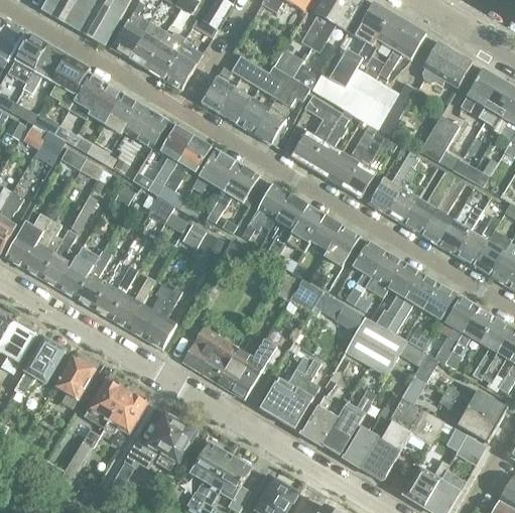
[(105,45),(105,43),(129,0),(45,0),(40,9),(41,10),(105,45)]
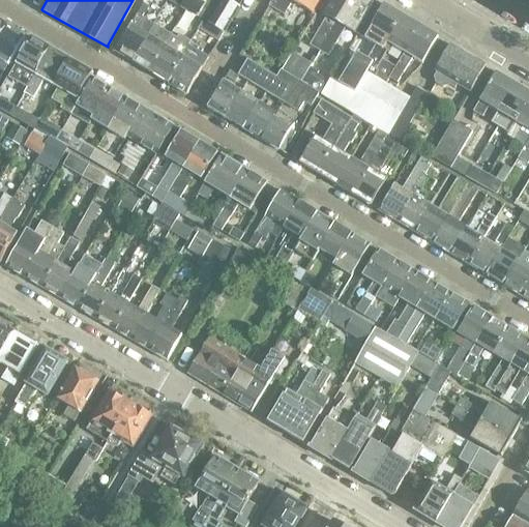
[(202,19),(223,30),(238,3),(232,0),(181,0),(179,4),(202,18),(202,19)]
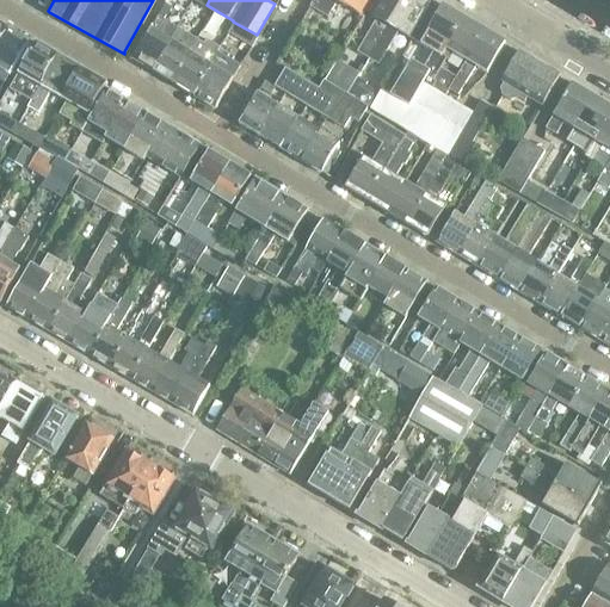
[(310,0),(308,4),(326,14),(334,0),(339,0),(359,12),(367,0),(310,0)]
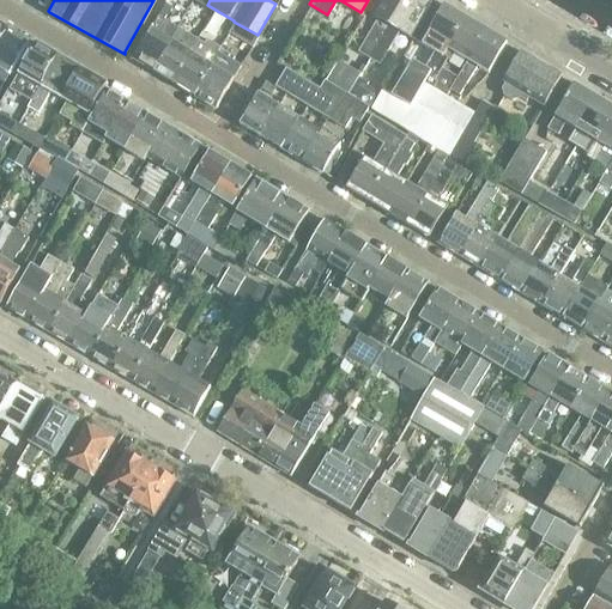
[(368,55),(400,0),(371,0),(367,10),(376,16),(357,49),(368,55)]
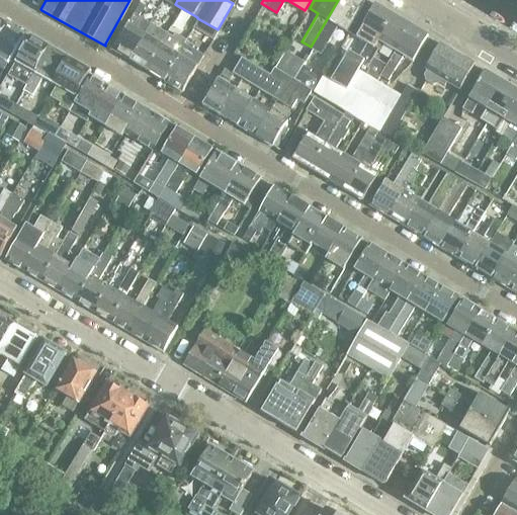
[(338,0),(311,47),(321,53),(337,24),(345,29),(361,0),(338,0)]
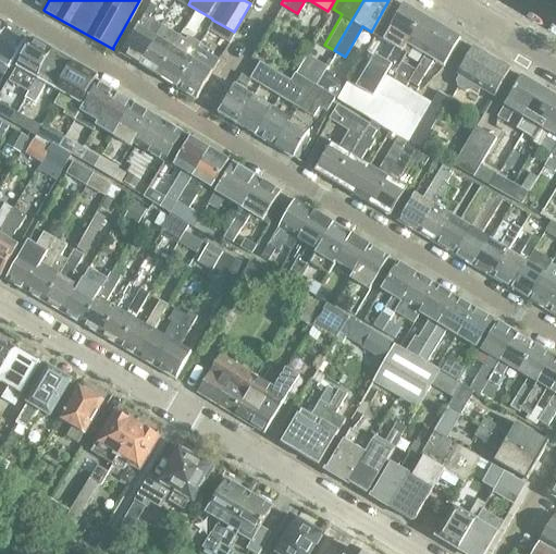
[(338,97),(337,99),(372,118),(407,139),(419,120),(418,120),(430,100),(405,85),(392,77),(396,70),(393,69),(395,65),(396,65),(400,59),(402,59),(406,51),(405,51),(407,48),(404,47),(423,13),(404,1),(382,37),(394,45),(386,59),(374,52),(366,68),(357,62),(337,96),(338,97)]
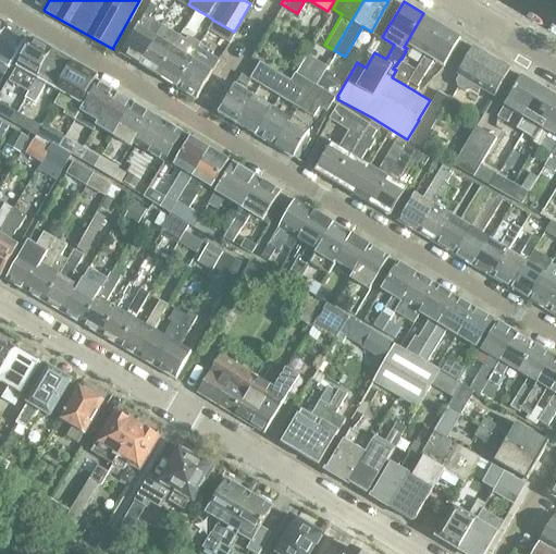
[(135,26),(120,51),(139,63),(158,34),(156,33),(161,22),(144,12),(135,26)]
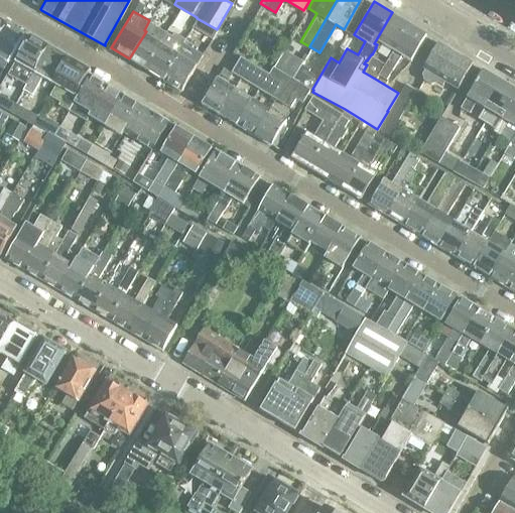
[(409,22),(392,12),(374,43),(377,44),(375,47),(376,47),(377,48),(381,42),(392,49),(393,49),(409,22)]
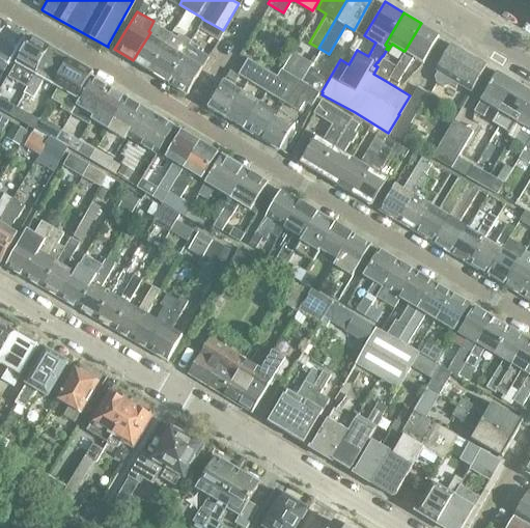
[(223,30),(202,19),(197,26),(218,38),(223,30)]
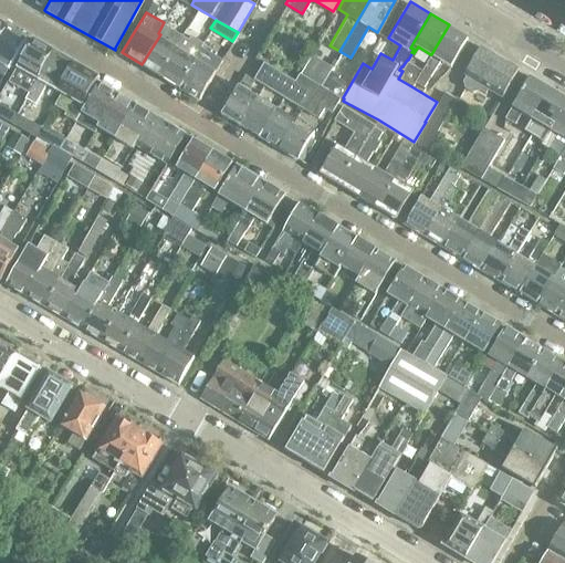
[(176,29),(173,27),(164,22),(158,33),(160,34),(142,64),(160,75),(178,47),(176,44),(182,33),(176,29)]
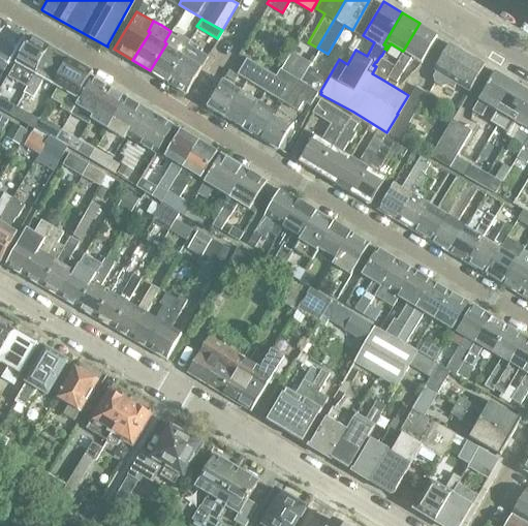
[(7,63),(25,33),(7,22),(0,33),(0,67),(3,69),(7,62),(7,63)]
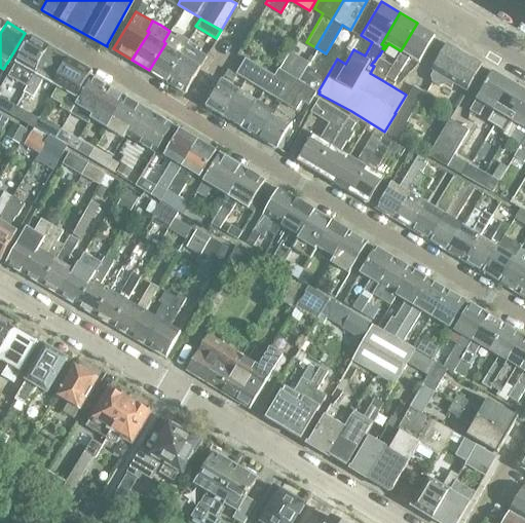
[(400,50),(391,63),(392,64),(386,75),(394,79),(409,54),(418,61),(435,33),(417,23),(401,50),(400,50)]
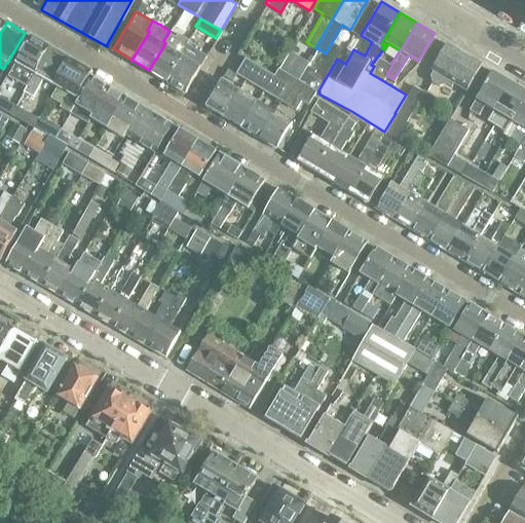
[(176,35),(170,31),(163,41),(165,43),(149,70),(166,80),(183,53),(182,51),(187,42),(187,41),(189,38),(178,31),(176,35)]
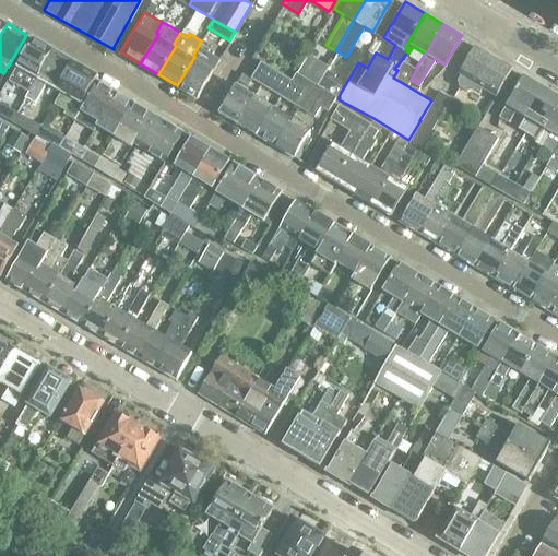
[(32,35),(15,64),(8,79),(27,90),(30,91),(54,47),(32,35)]
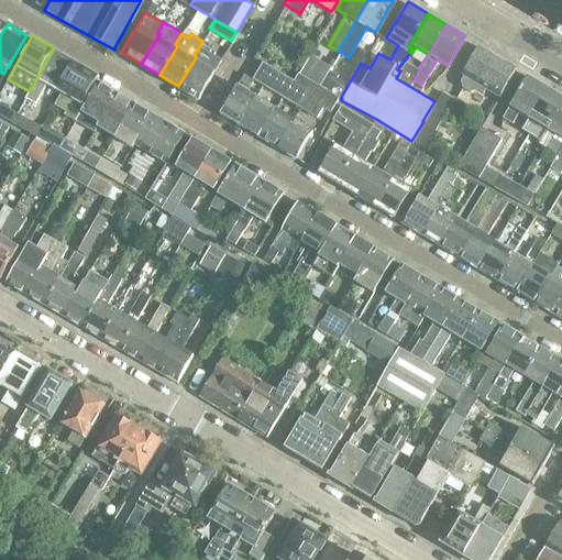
[(461,86),(462,86),(469,90),(476,88),(476,87),(483,91),(485,87),(499,96),(517,66),(478,43),(461,73),(462,74),(460,78),(461,86)]
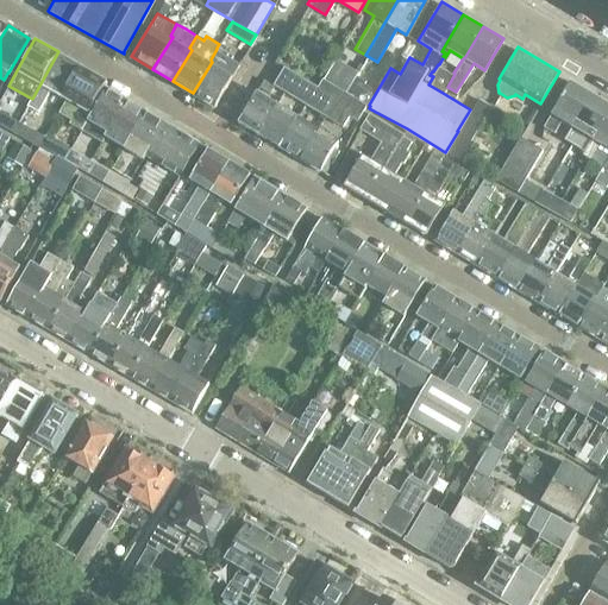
[(239,62),(217,49),(211,60),(212,62),(193,93),(213,106),(232,75),(239,62)]
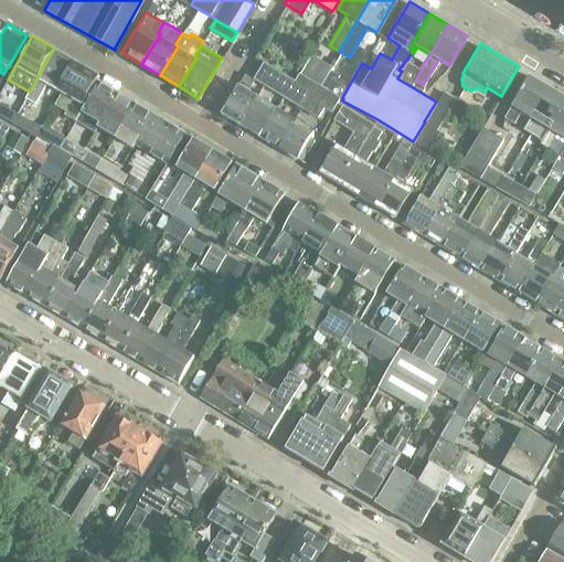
[(57,89),(74,60),(54,48),(30,92),(28,91),(24,96),(34,102),(45,83),(57,89)]
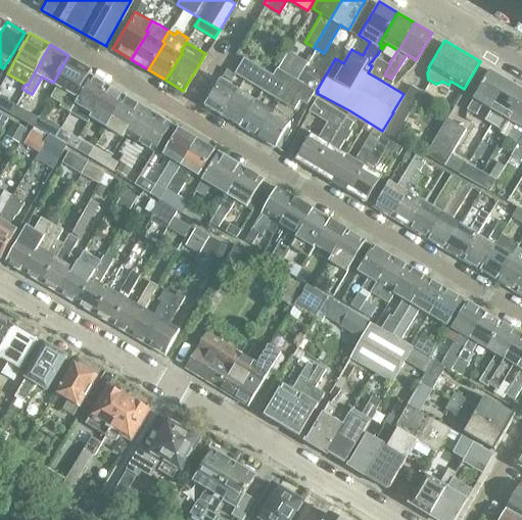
[(67,109),(92,67),(68,55),(53,83),(66,91),(59,104),(67,109)]
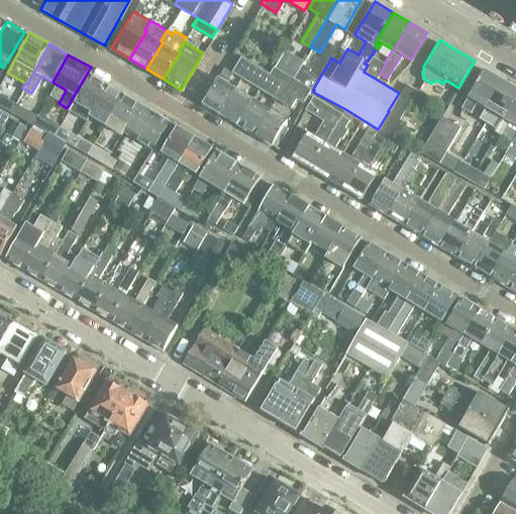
[(240,55),(239,56),(231,70),(278,98),(291,76),(286,73),(273,65),(269,72),(240,55)]
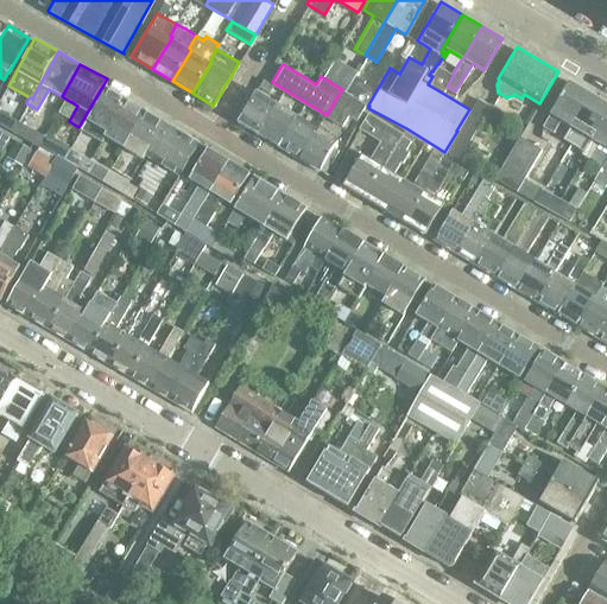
[(447,87),(454,74),(453,72),(438,64),(437,64),(432,71),(431,71),(429,75),(432,76),(428,84),(442,93),(447,87)]
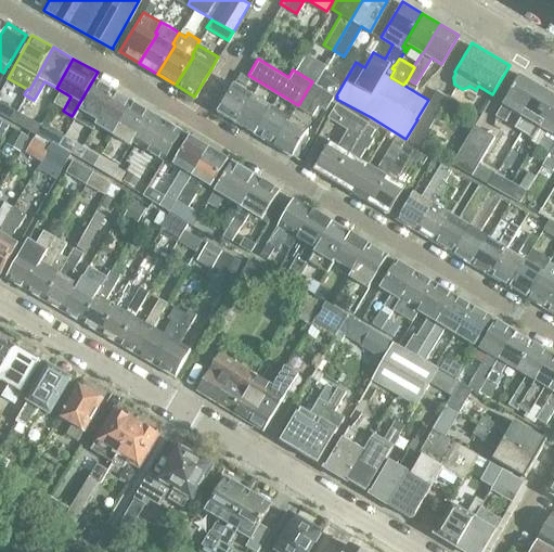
[(307,78),(312,81),(313,82),(323,66),(317,62),(307,78)]
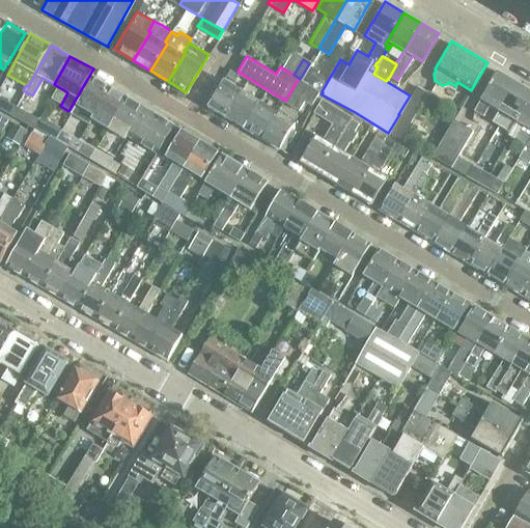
[(300,79),(306,82),(309,84),(318,70),(309,63),(300,79)]
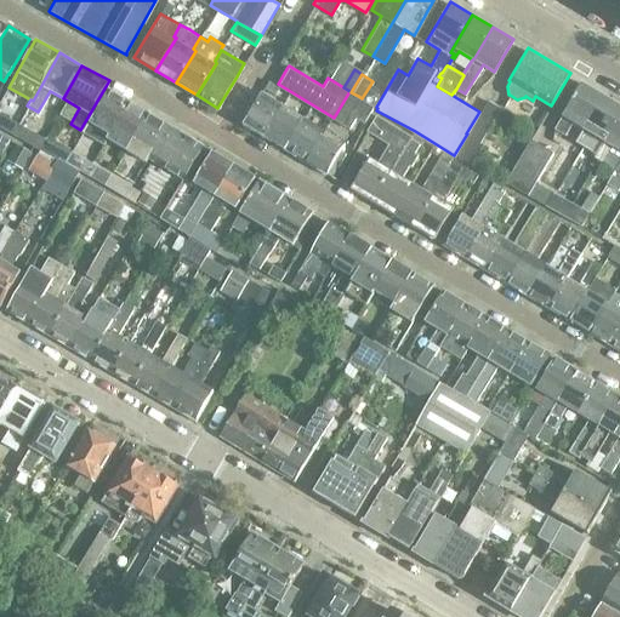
[(274,92),(279,85),(268,79),(263,86),(274,92)]
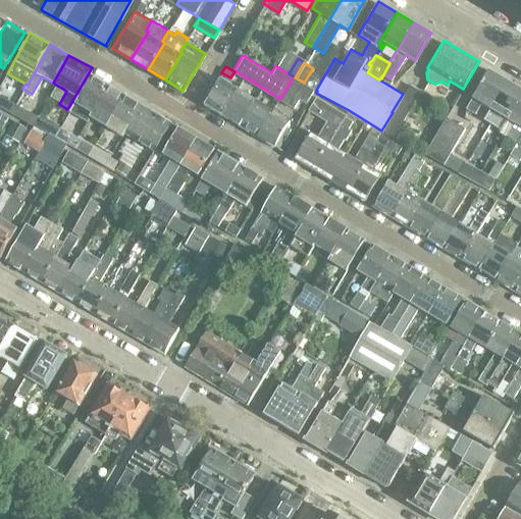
[(465,107),(466,107),(474,112),(480,102),(488,107),(505,79),(488,68),(465,107)]
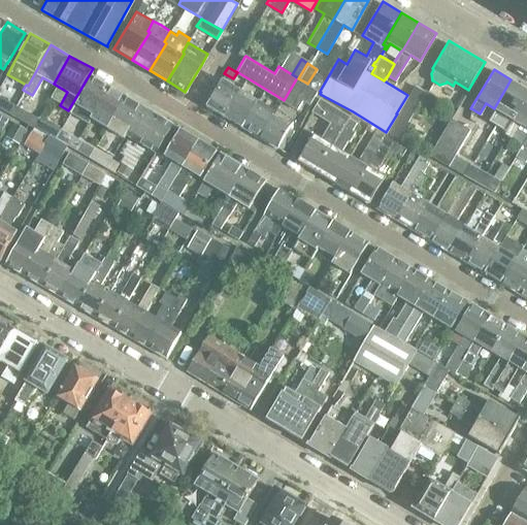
[(91,117),(109,84),(92,73),(70,111),(88,122),(91,117)]
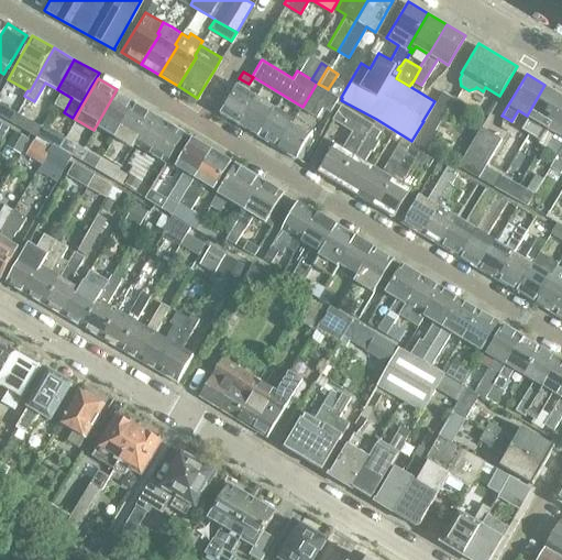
[(256,95),(237,83),(219,111),(239,122),(256,95)]
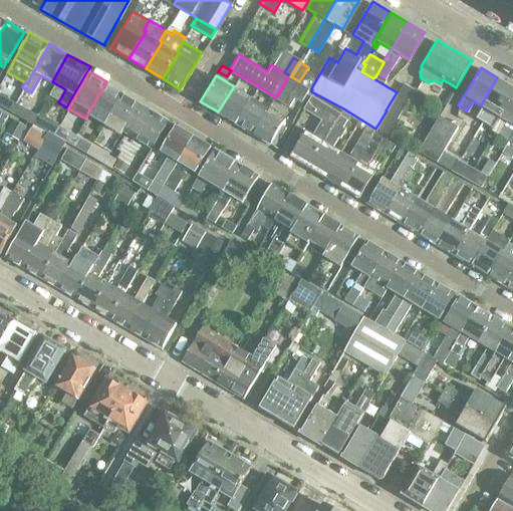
[(289,75),(276,97),(289,105),(294,96),(301,100),(309,87),(299,81),(296,79),(290,76),(289,75)]
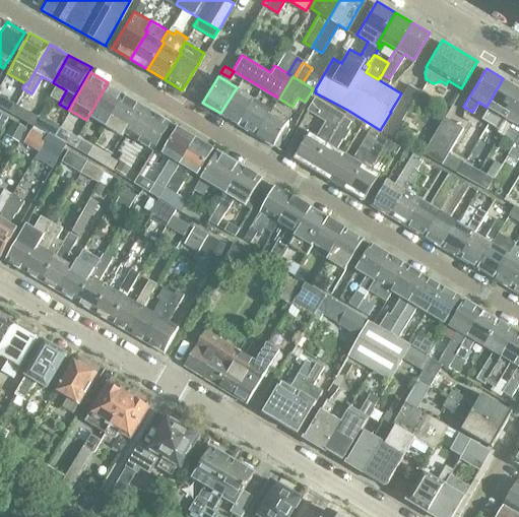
[(488,107),(481,117),(498,127),(518,91),(518,87),(503,78),(487,107),(488,107)]
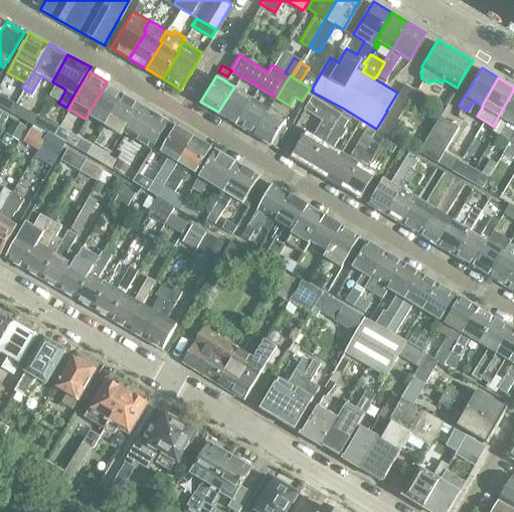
[(107,81),(89,114),(105,124),(123,92),(107,81)]
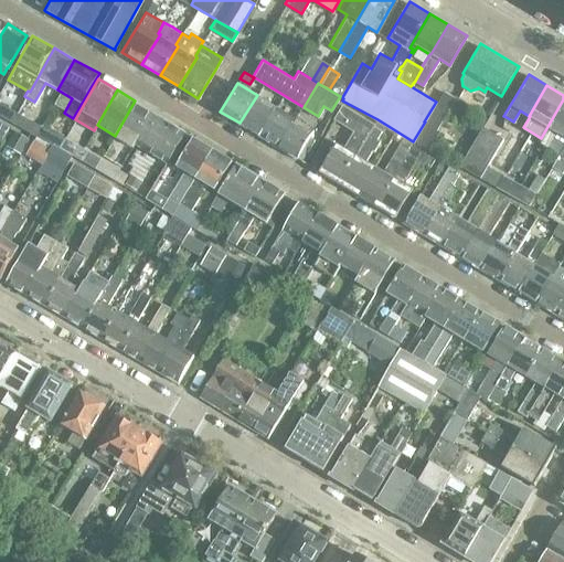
[(437,129),(453,102),(456,96),(443,89),(436,102),(424,122),(425,122),(432,126),(437,129)]
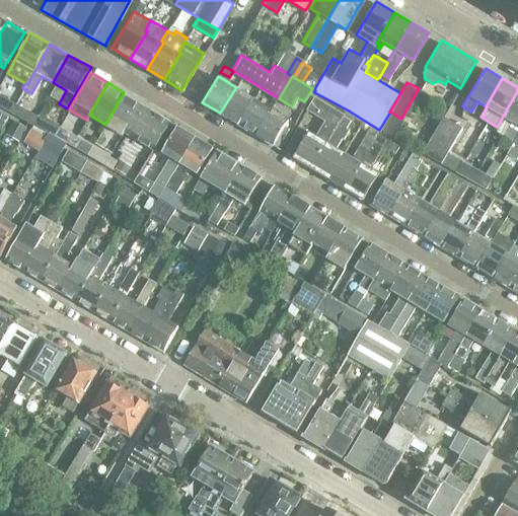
[(236,87),(220,113),(237,124),(253,97),(236,87)]
